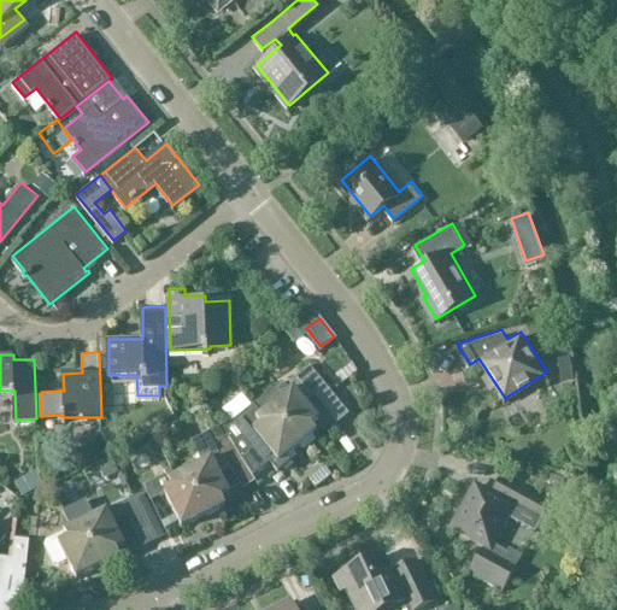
[(282,377),(256,399),(263,409),(258,414),(263,420),(312,421),(319,415),(303,396),(312,387),(319,397),(330,387),(323,379),(315,368),(310,362),(286,381),(282,377)]
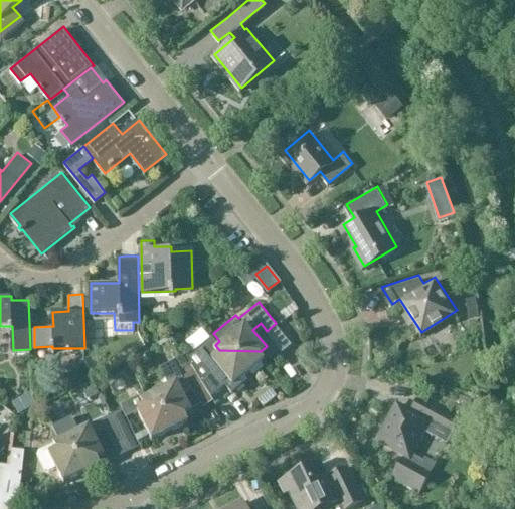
[(195,305),(177,313),(187,337),(206,329),(195,305)]
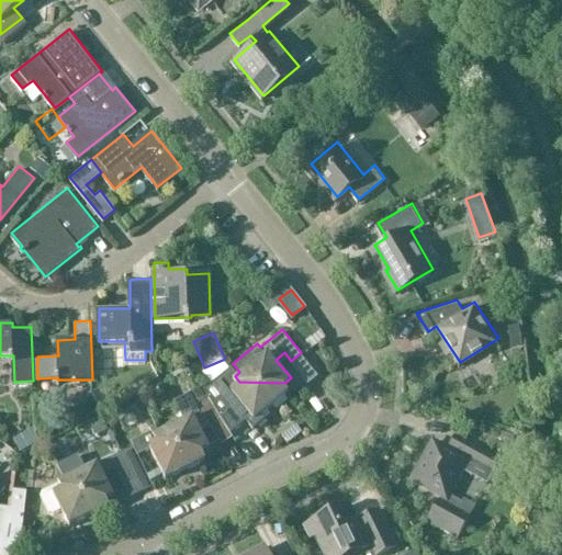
[(233,363),(204,387),(208,394),(221,416),(231,430),(246,418),(253,427),(265,417),(260,411),(277,398),(289,388),(284,383),(239,382),(235,376),(239,372),(233,363)]
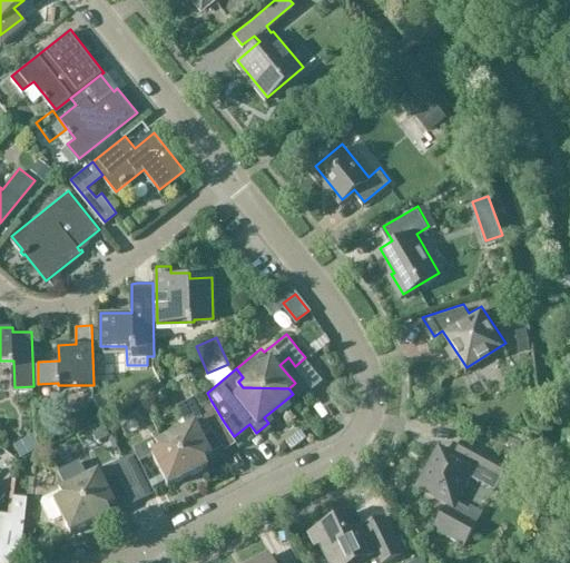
[(320,373),(308,378),(317,394),(327,388),(320,373)]
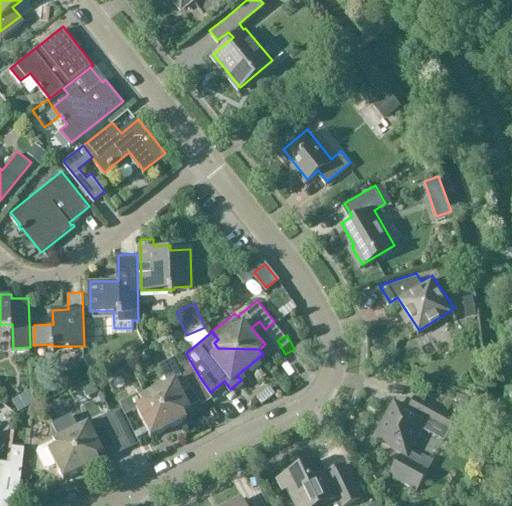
[(92,350),(84,355),(92,372),(101,368),(92,350)]
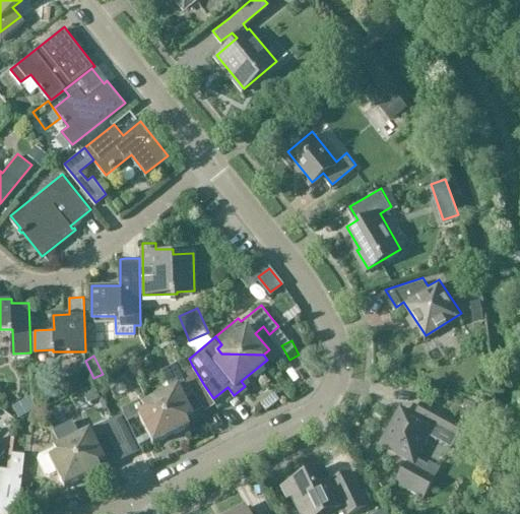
[(157,393),(142,400),(145,406),(187,416),(194,413),(184,393),(192,389),(204,385),(192,365),(189,359),(187,356),(176,361),(178,365),(163,373),(170,387),(157,393)]
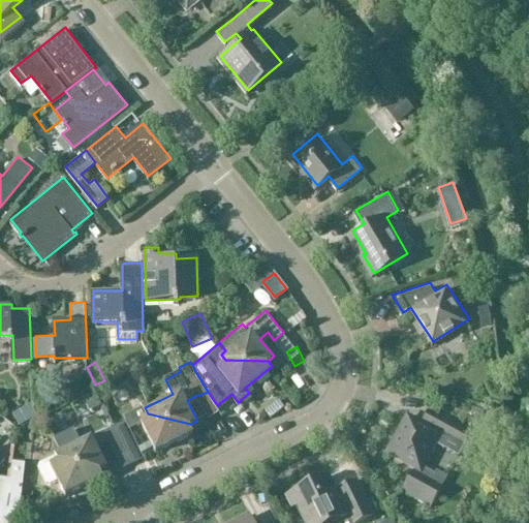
[(93,391),(87,395),(93,407),(100,404),(93,391)]
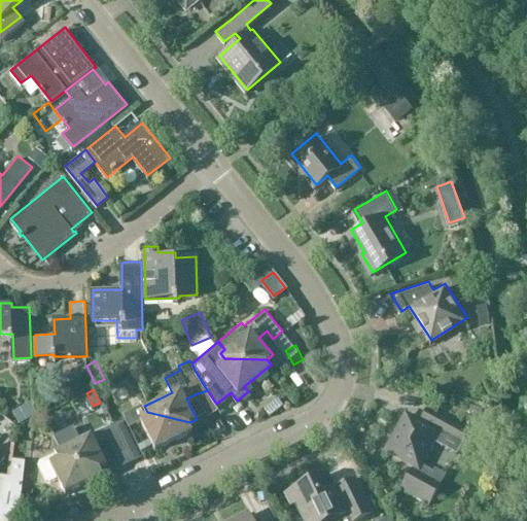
[(31,400),(22,405),(27,415),(36,410),(31,400)]
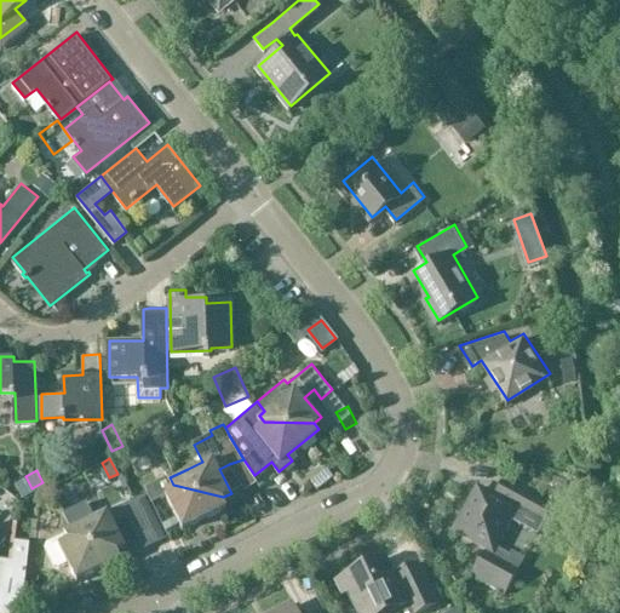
[(457,526),(488,544),(472,571),(506,590),(517,571),(489,556),(512,516),(538,531),(554,503),(514,480),(504,497),(481,483),(457,526)]
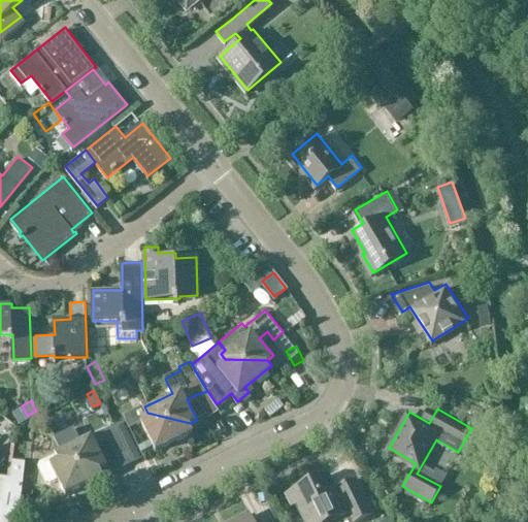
[(147,413),(140,417),(157,449),(178,437),(193,430),(190,423),(147,413)]
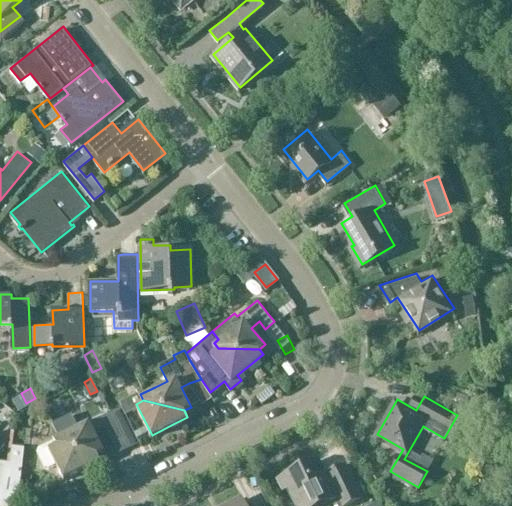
[(122,404),(111,409),(129,446),(140,440),(122,404)]
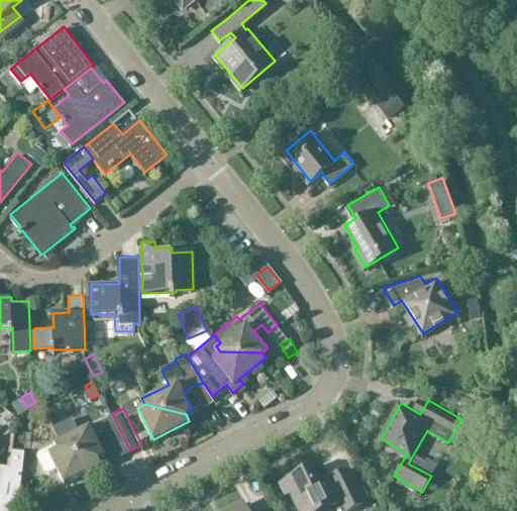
[(62,420),(53,425),(59,438),(55,441),(58,447),(99,457),(105,454),(95,433),(106,428),(119,455),(130,450),(112,413),(101,419),(91,423),(79,429),(72,415),(62,420)]
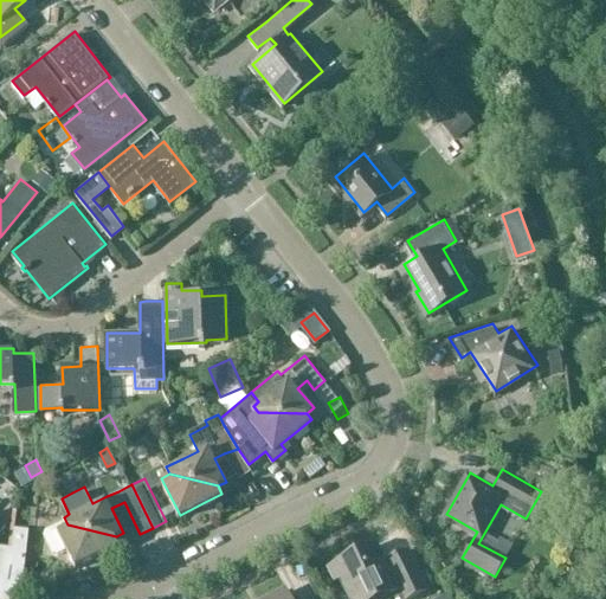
[(45,526),(43,533),(52,549),(53,551),(56,552),(57,551),(68,546),(77,565),(102,552),(120,543),(116,536),(68,525),(64,517),(45,526)]
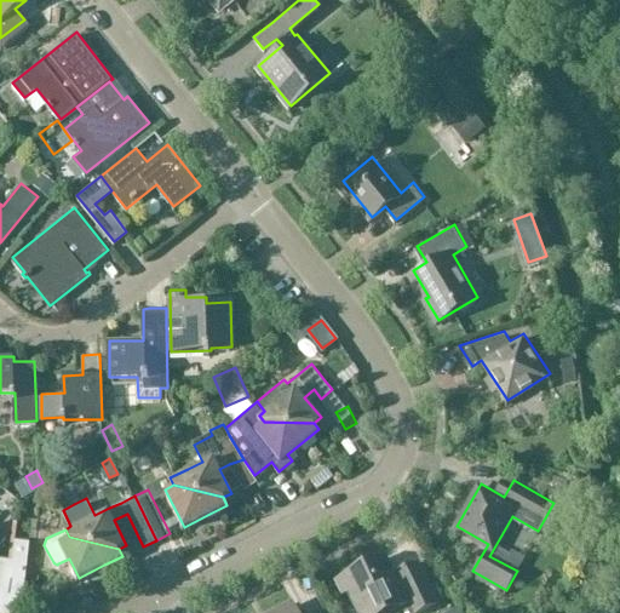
[(13,538),(12,557),(9,583),(24,585),(29,539),(13,538)]
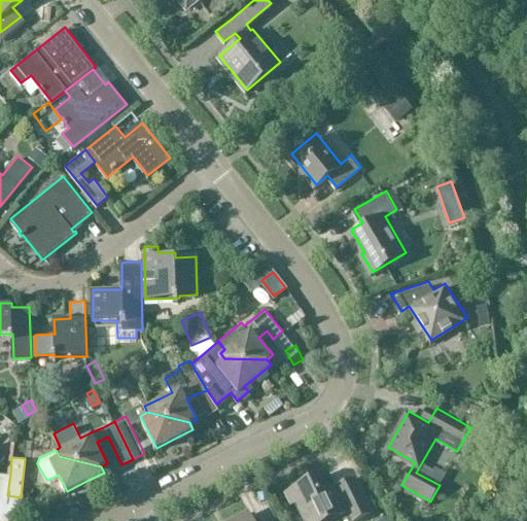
[(0,494),(7,495),(10,474),(0,472),(0,494)]
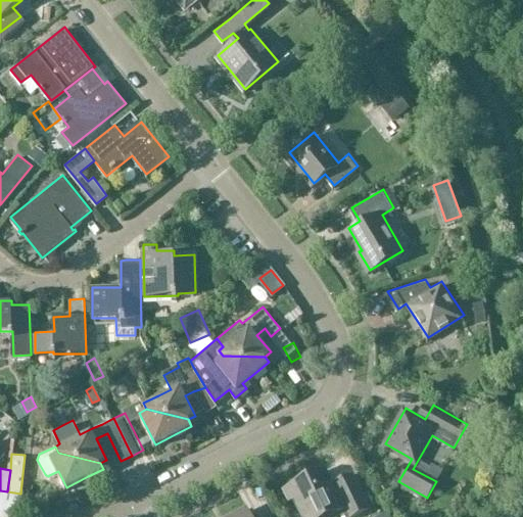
[(331,481),(325,468),(283,489),(288,500),(291,498),(300,516),(326,516),(341,509),(345,516),(348,516),(370,506),(352,471),(331,481)]
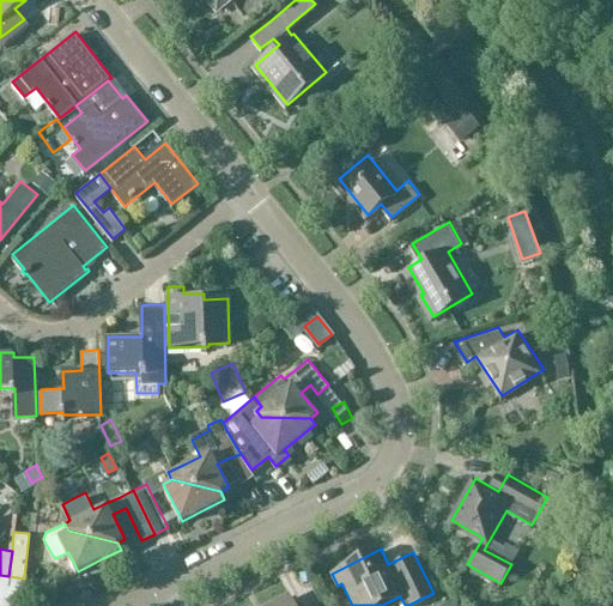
[(297,605),(291,593),(266,605),(297,605)]
